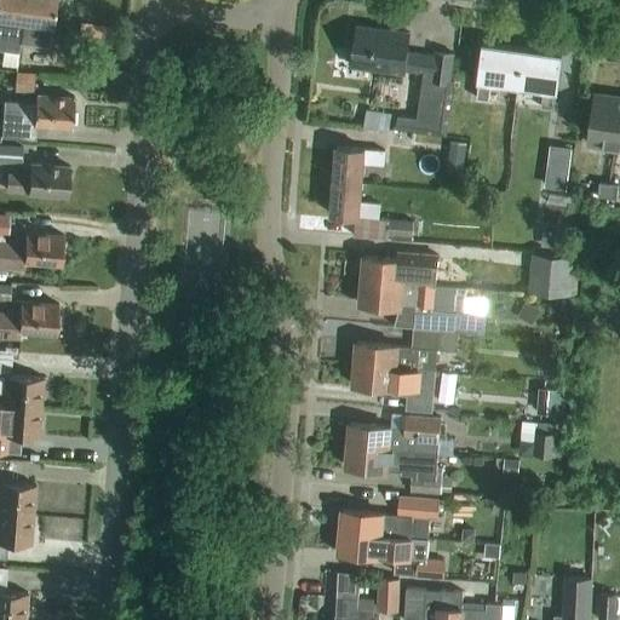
[(18,55),(19,44),(24,0),(0,0),(0,50),(3,51),(1,67),(17,68),(18,55)]
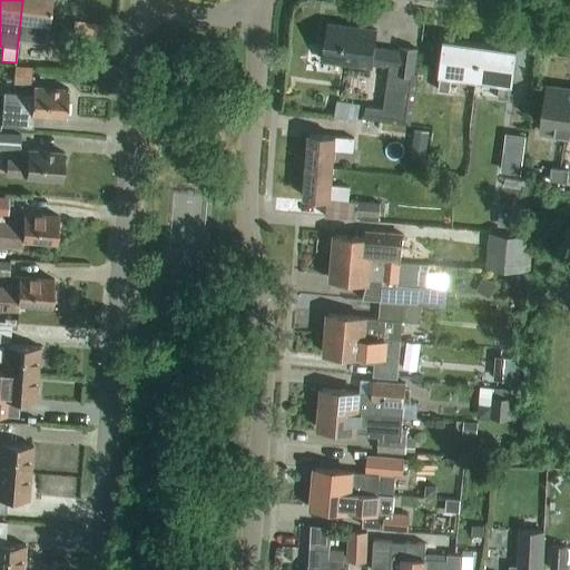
[(22,0),(18,40),(31,42),(32,29),(27,28),(27,22),(48,25),(50,0),(22,0)]
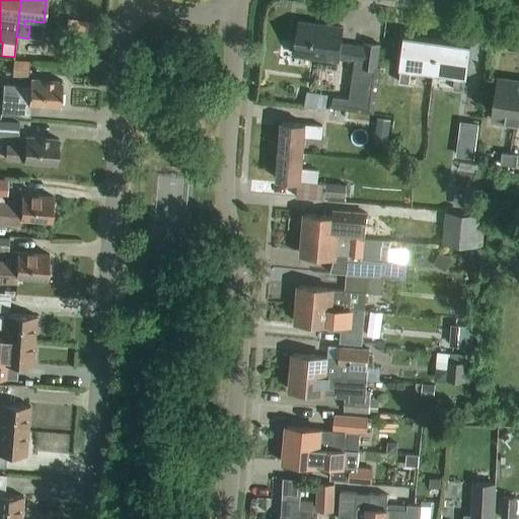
[(67,19),(65,35),(89,39),(92,22),(67,19)]
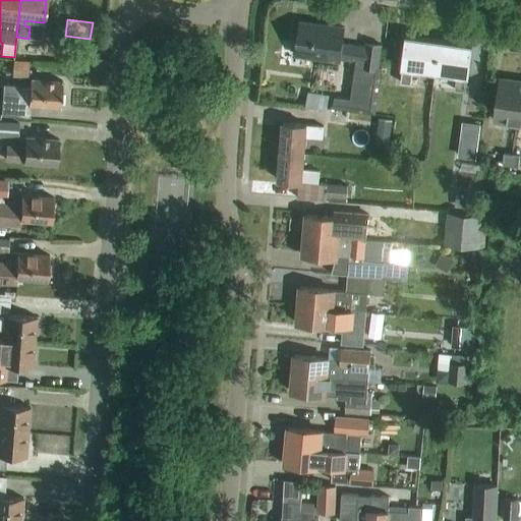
[(381,69),(379,69),(382,46),(365,44),(365,47),(341,44),(343,27),(301,22),(296,56),(338,61),(339,59),(350,61),(349,71),(354,72),(351,98),(329,95),(328,108),(374,114),(375,106),(381,69)]
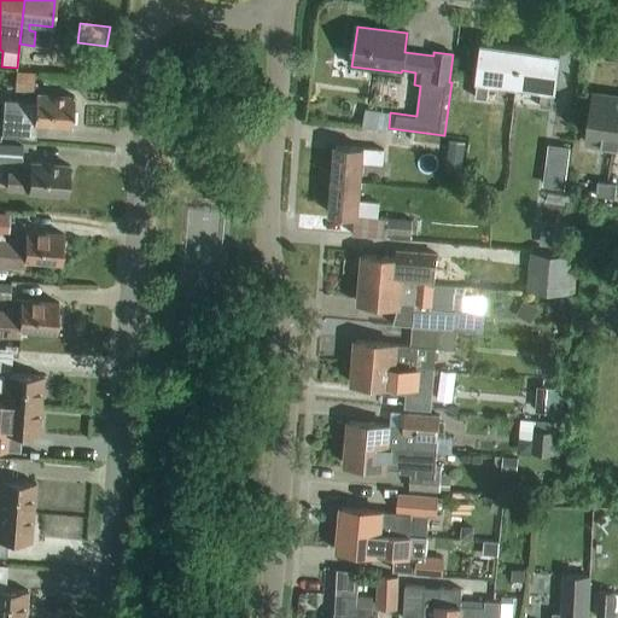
[(516,87),(520,48),(482,42),(477,82),(474,99),(488,100),(490,83),(516,87)]
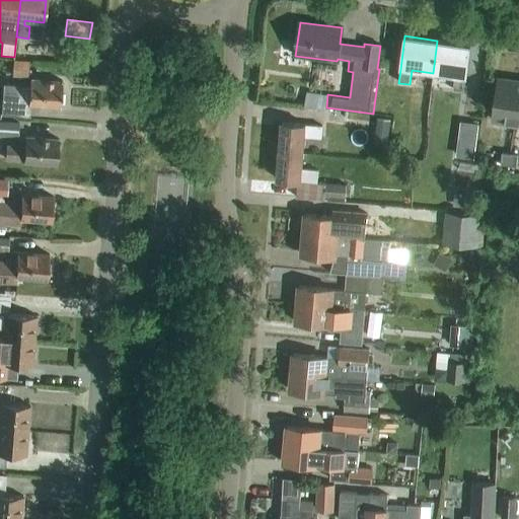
[(470,45),(437,41),(433,73),(454,76),(452,90),(463,91),(465,77),(466,77),(470,45)]
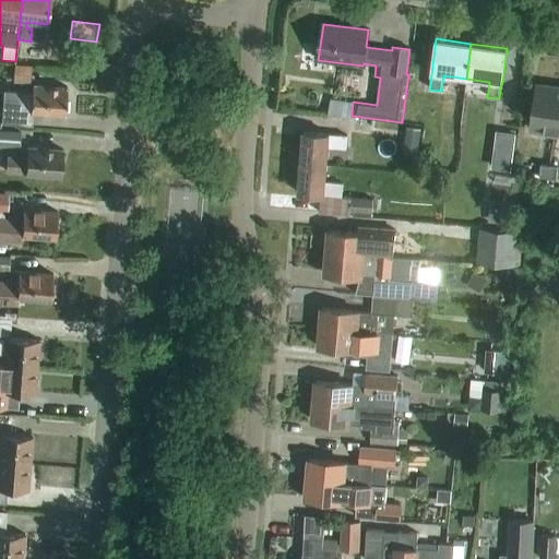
[(31,84),(32,66),(14,64),(13,83),(31,84)]
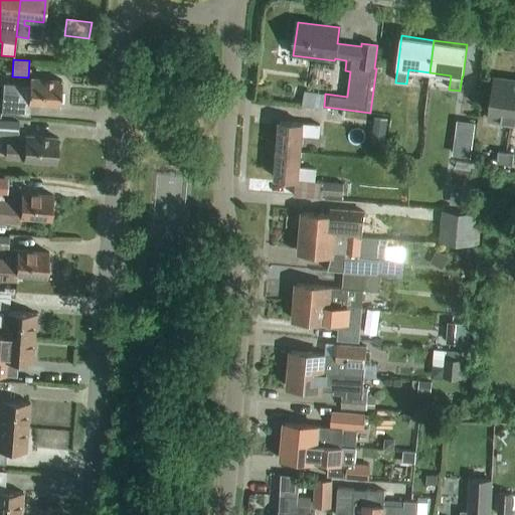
[(492,119),(514,122),(514,79),(497,77),(492,119)]
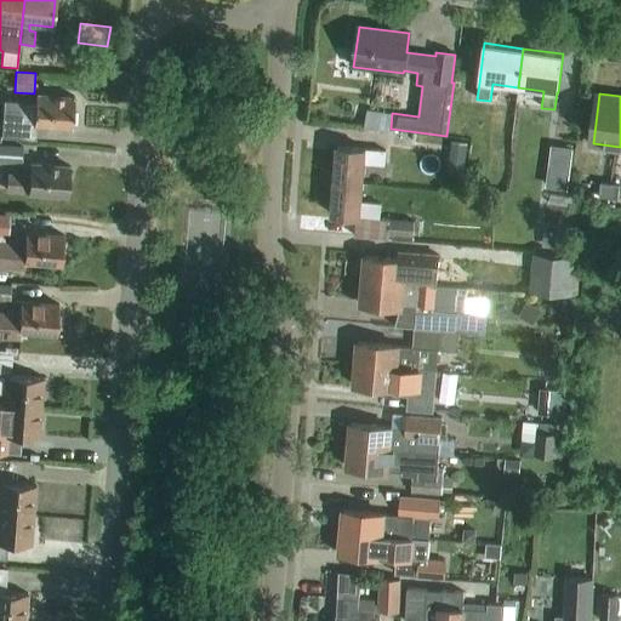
[(35,95),(35,104),(5,102),(1,137),(34,140),(35,126),(72,129),(74,98),(35,95)]
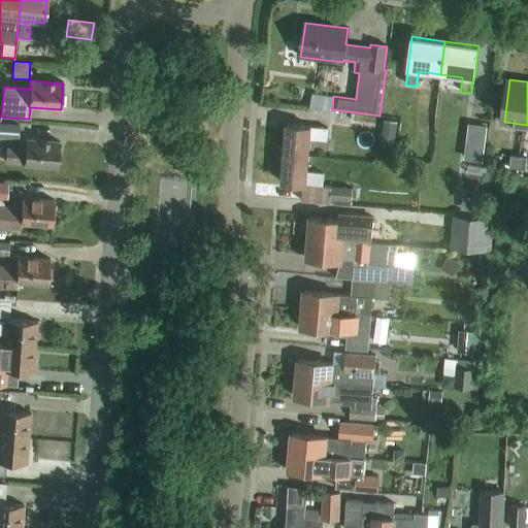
[(395,135),(397,123),(384,121),(382,134),(395,135)]
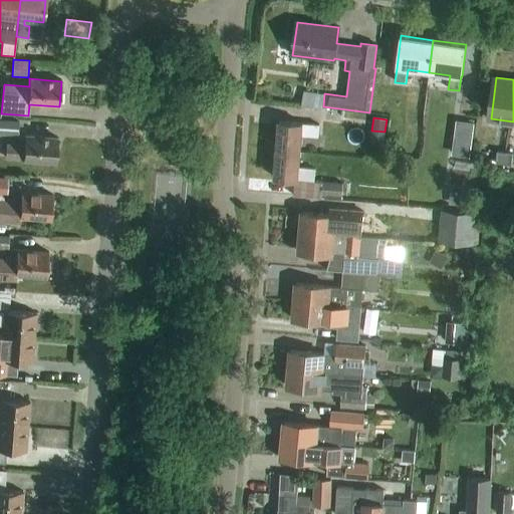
[(0,119),(0,136),(17,137),(18,121),(0,119)]
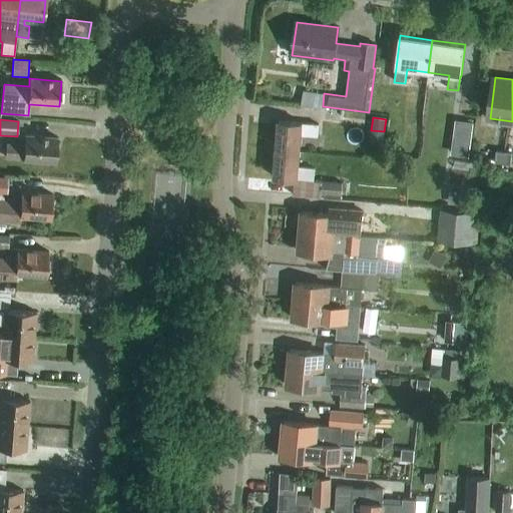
[(318,124),(279,121),(276,149),(300,151),(301,135),(317,136),(318,124)]
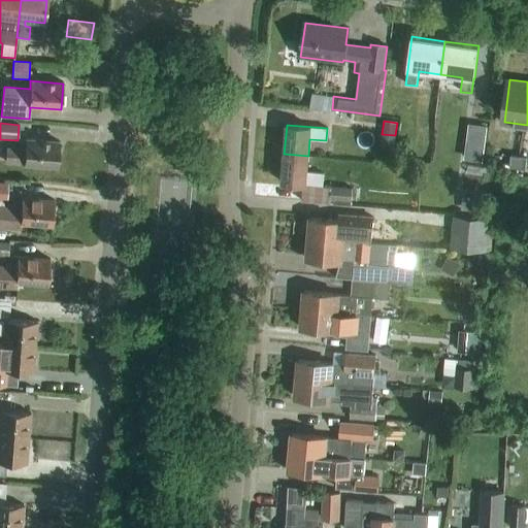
[(24,164),(24,165),(56,168),(58,142),(26,139),(25,150),(6,149),(5,163),(24,164)]
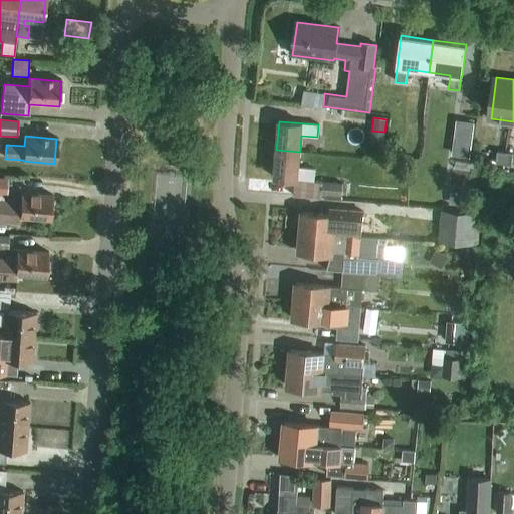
[(300,152),(276,150),(274,178),(291,180),(314,182),(315,170),(298,169),(300,152)]
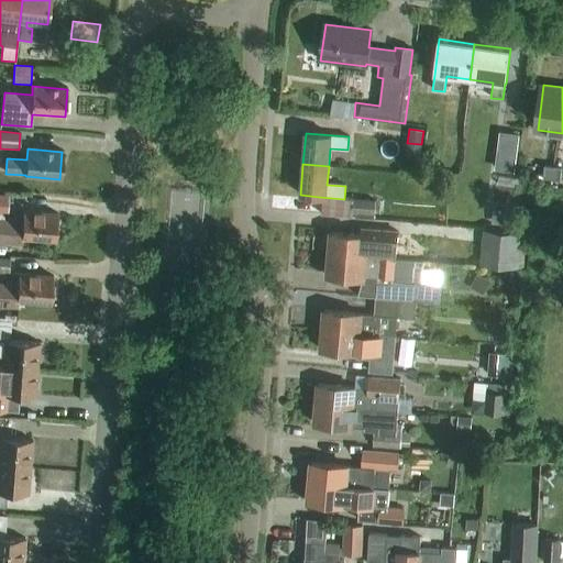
[(544,165),(543,178),(551,179),(553,166),(544,165)]
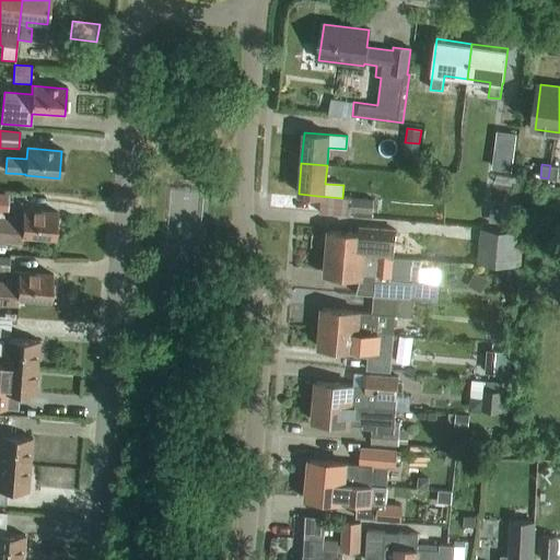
[(550,165),(548,178),(557,179),(558,166),(550,165)]
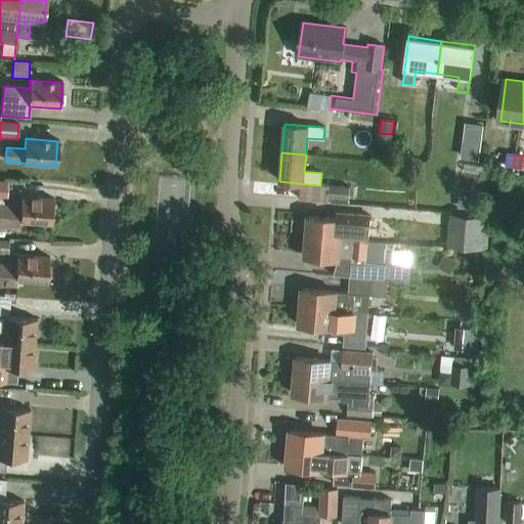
[(320,185),(297,183),(295,199),(324,202),(325,185),(320,185)]
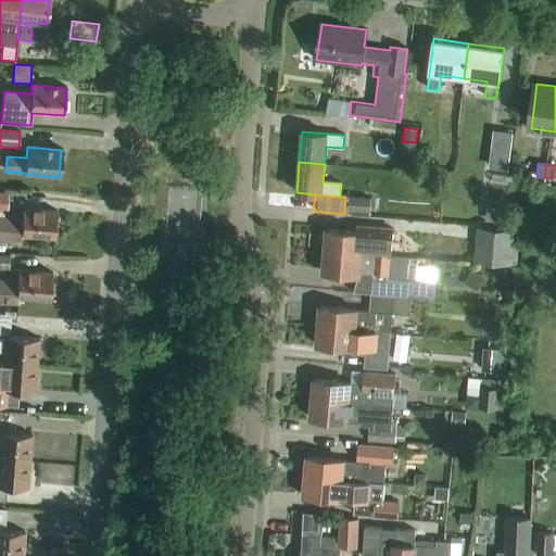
[(348,214),(368,216),(370,198),(349,196),(348,214)]
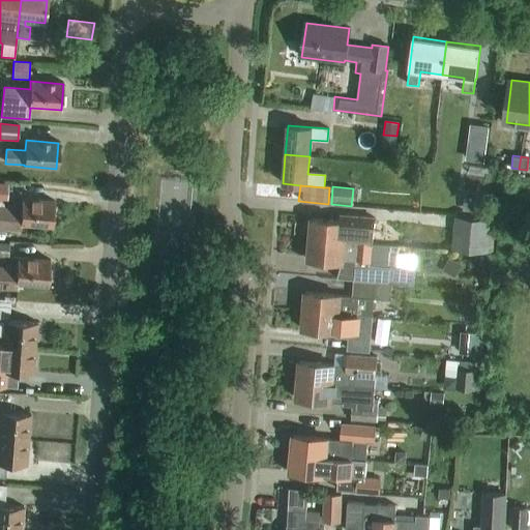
[(478,212),(479,199),(463,198),(462,210),(478,212)]
